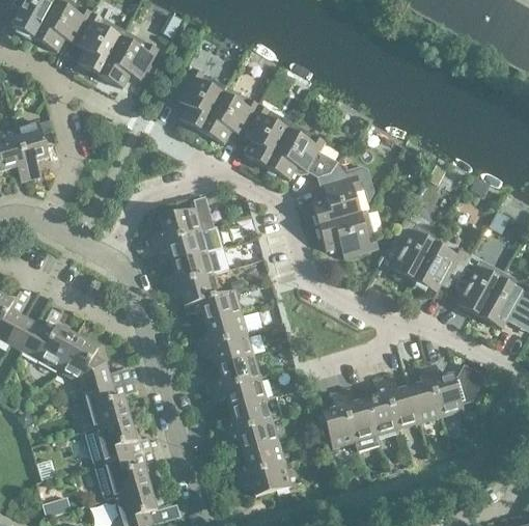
[(11,0),(8,5),(19,11),(11,25),(34,37),(54,0),(11,0)]
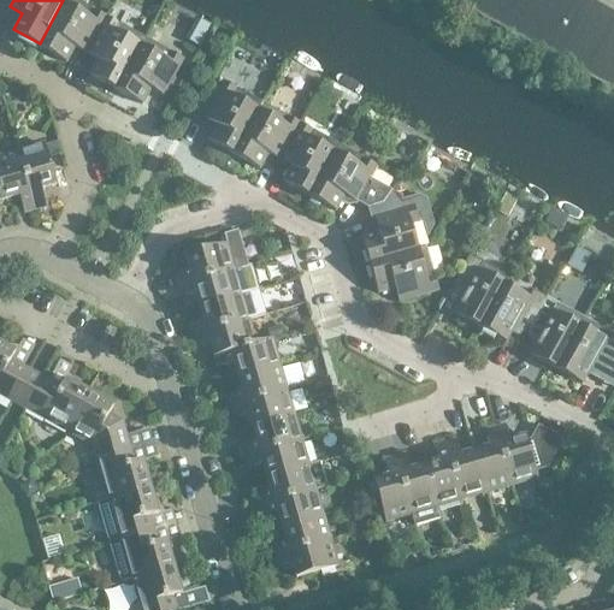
[(106,12),(83,0),(63,0),(40,43),(65,58),(75,42),(86,48),(106,12)]
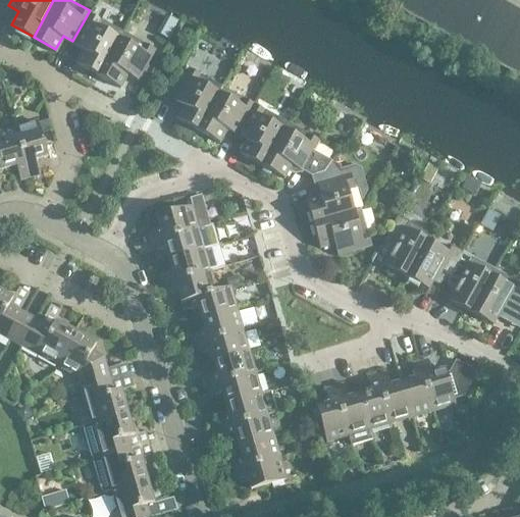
[(519,8),(504,0),(387,0),(519,74),(519,8)]
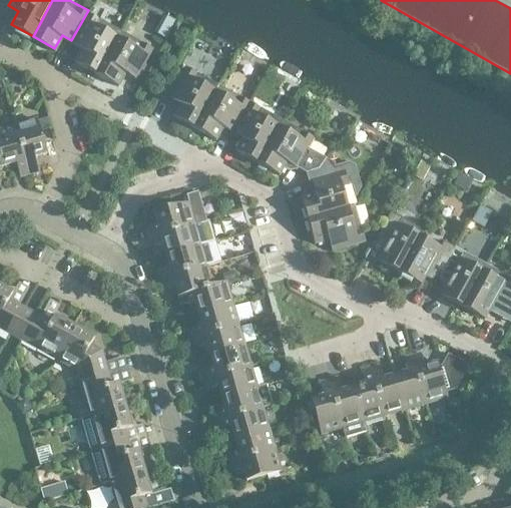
[(120,27),(88,10),(71,40),(81,46),(74,59),(95,71),(120,27)]
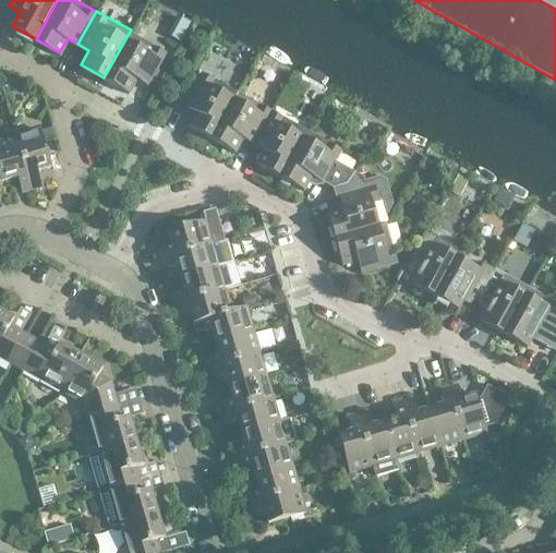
[(131,29),(104,77),(128,91),(136,75),(147,82),(166,49),(153,43),(131,29)]
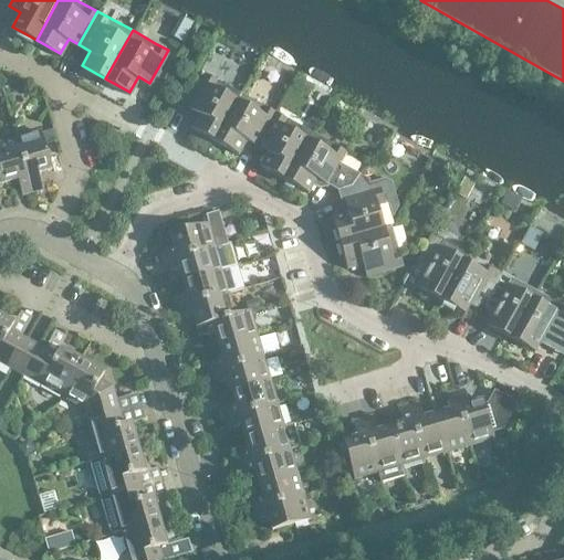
[(189,125),(213,138),(240,90),(205,71),(186,104),(197,111),(189,125)]
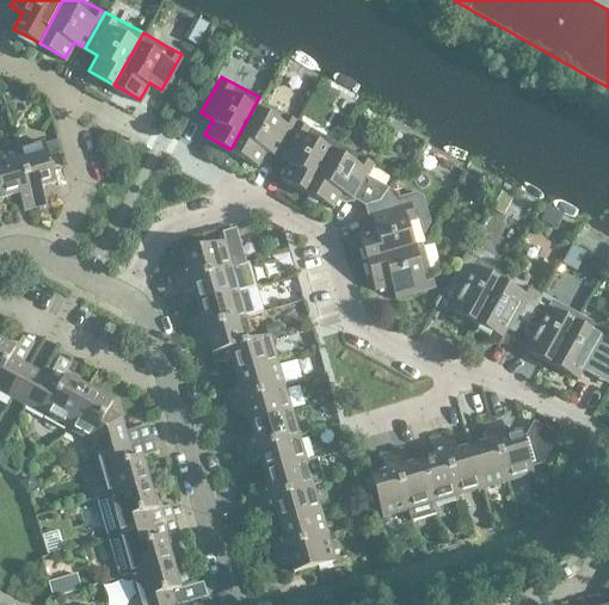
[(259,97),(231,149),(257,164),(266,147),(277,154),(297,118),(259,97)]
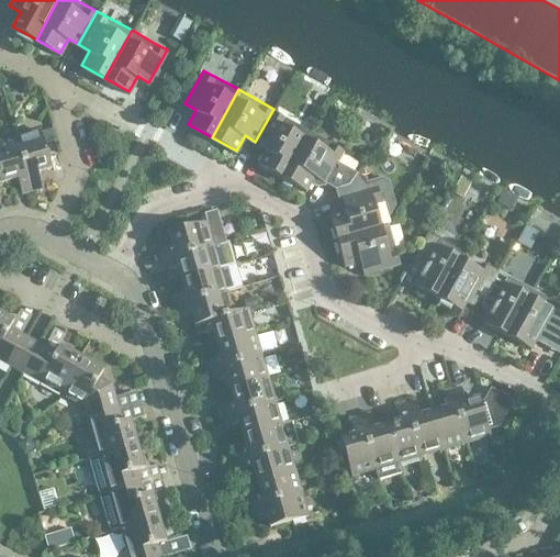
[(273,109),(255,142),(266,147),(258,162),(281,176),(308,129),(273,109)]
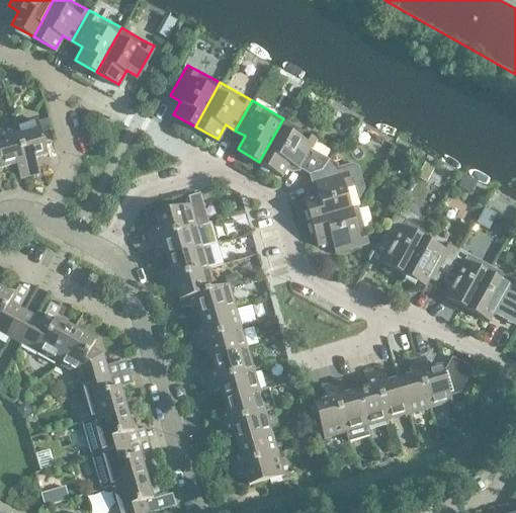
[(37,116),(15,122),(29,172),(38,169),(34,155),(48,152),(37,116)]
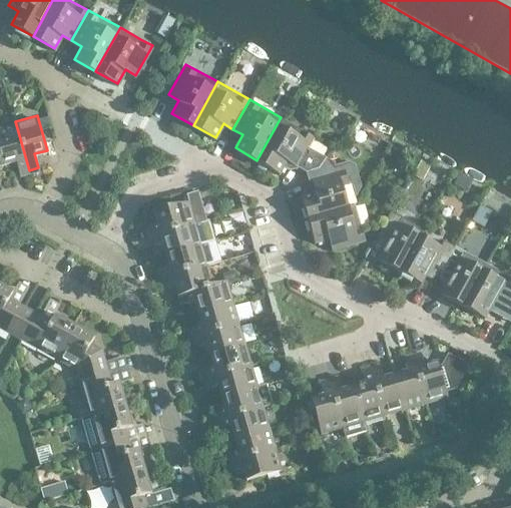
[(281,117),(257,160),(279,172),(286,159),(297,165),(299,161),(309,167),(316,165),(324,154),(308,145),(314,135),(281,117)]
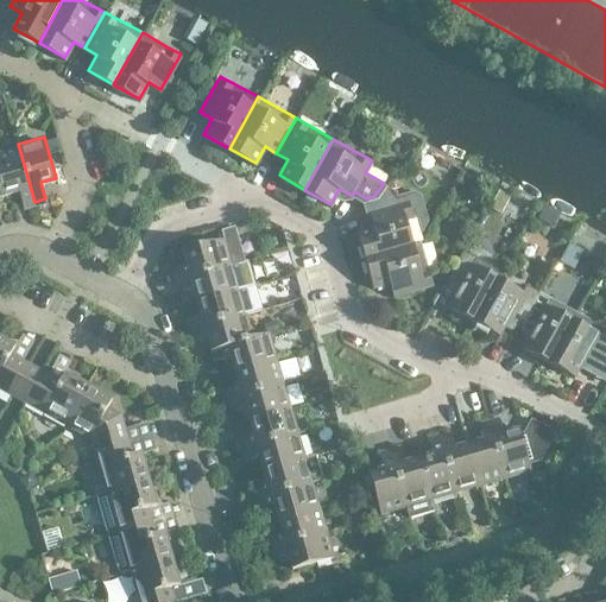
[(18,144),(0,149),(0,176),(5,192),(18,189),(23,206),(35,202),(18,144)]
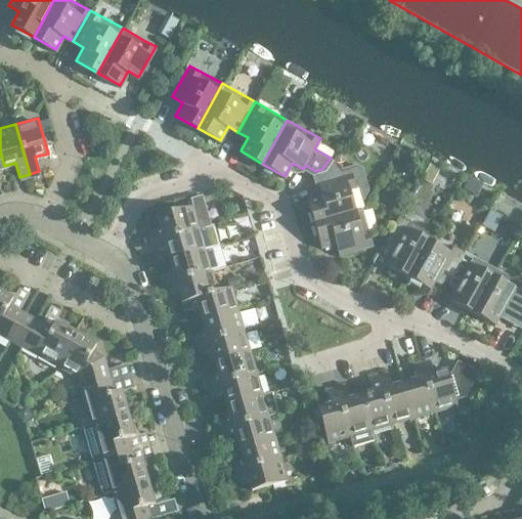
[(321,192),(307,197),(313,221),(362,207),(361,204),(361,203),(360,198),(365,187),(359,165),(353,162),(339,166),(338,163),(331,158),(322,169),(315,171),(321,192)]
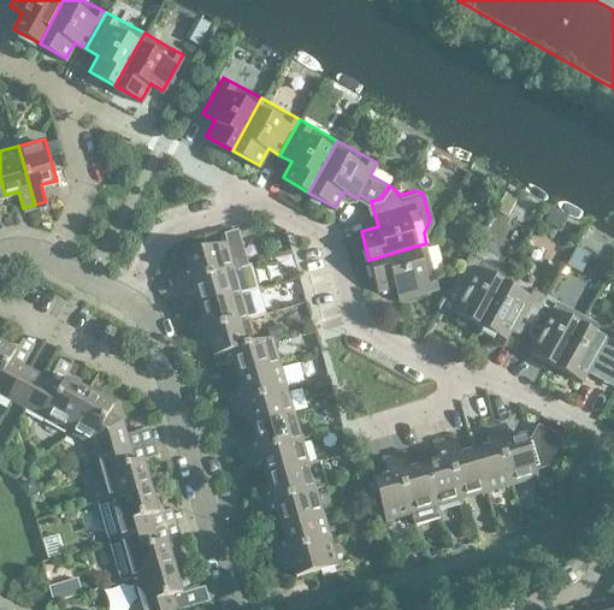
[(175,282),(234,265),(247,261),(237,226),(223,230),(225,238),(184,250),(188,266),(172,271),(175,282)]
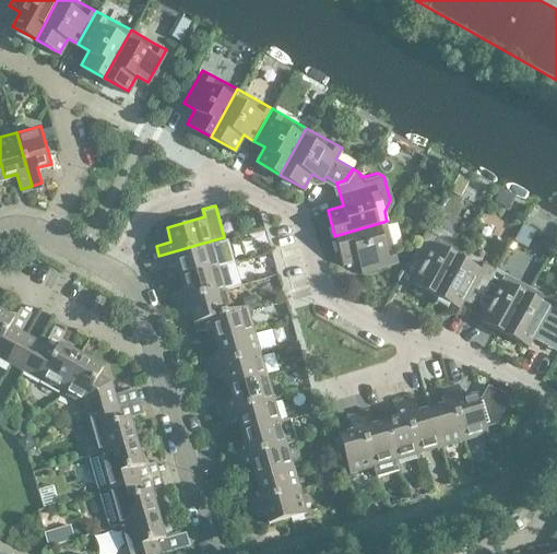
[(537,220),(518,223),(521,239),(541,236),(537,220)]
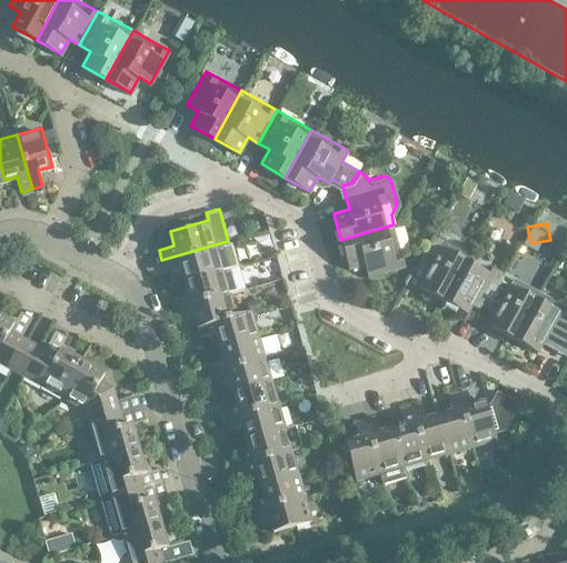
[(394,224),(340,240),(348,267),(364,262),(368,274),(405,264),(394,224)]
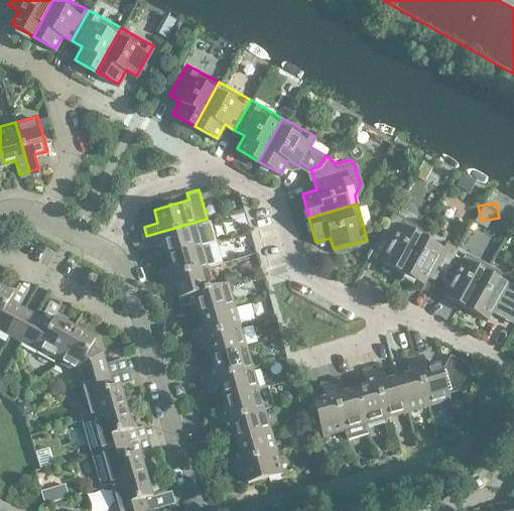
[(392,209),(366,256),(377,262),(379,258),(400,270),(424,227),(392,209)]
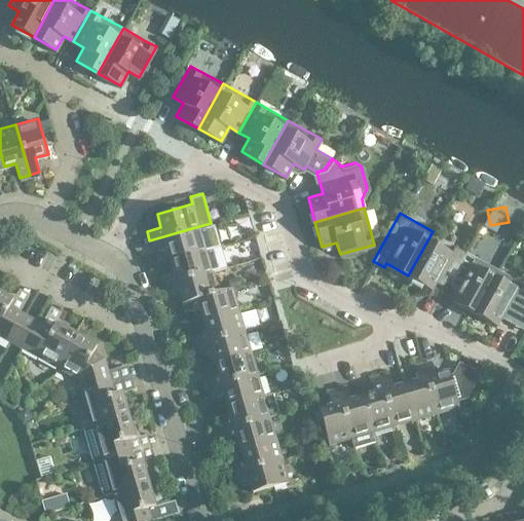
[(199,226),(149,240),(152,250),(166,246),(170,258),(206,248),(199,226)]
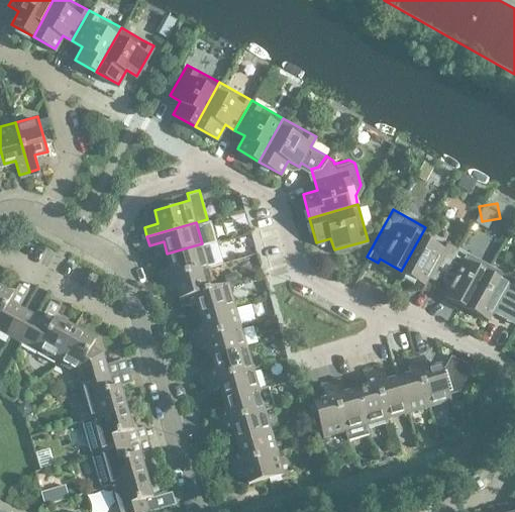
[(423,232),(401,271),(423,283),(431,270),(440,275),(457,244),(446,238),(443,243),(423,232)]
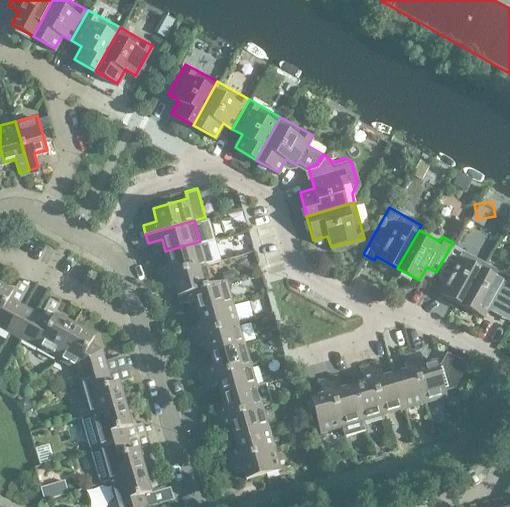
[(154,267),(157,276),(206,262),(200,241),(165,251),(169,263),(154,267)]
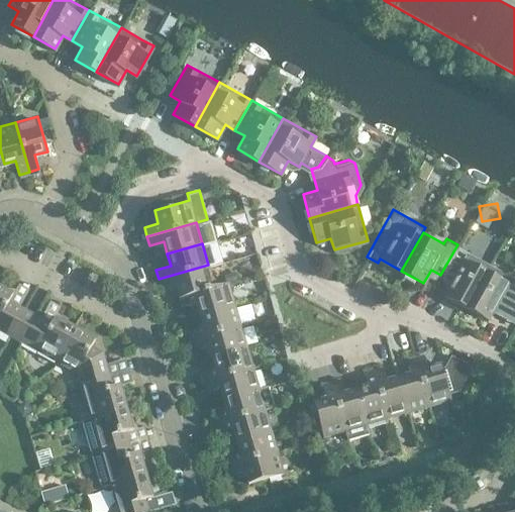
[(489,263),(457,244),(440,275),(450,280),(443,294),(465,306),(489,263)]
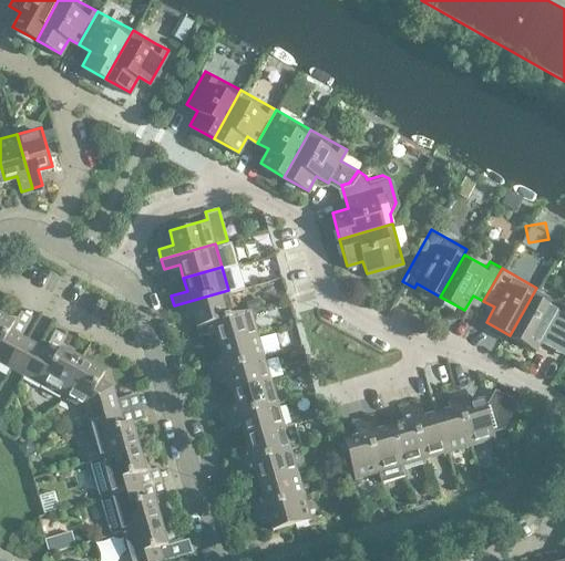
[(564,302),(536,288),(510,335),(534,349),(540,339),(564,352),(564,302)]
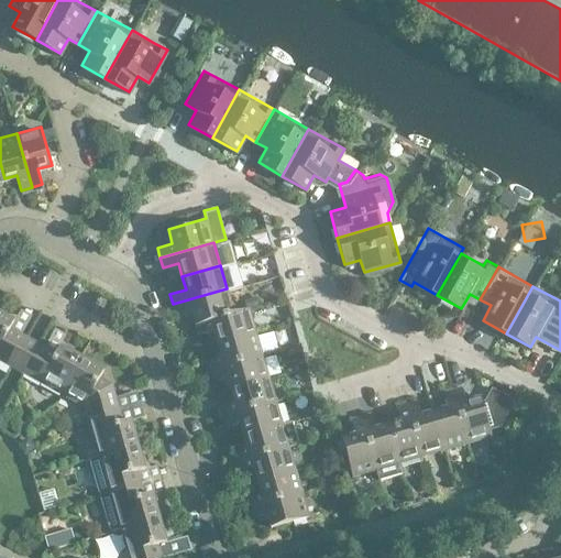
[(227,288),(173,304),(176,314),(191,309),(195,320),(233,309),(227,288)]
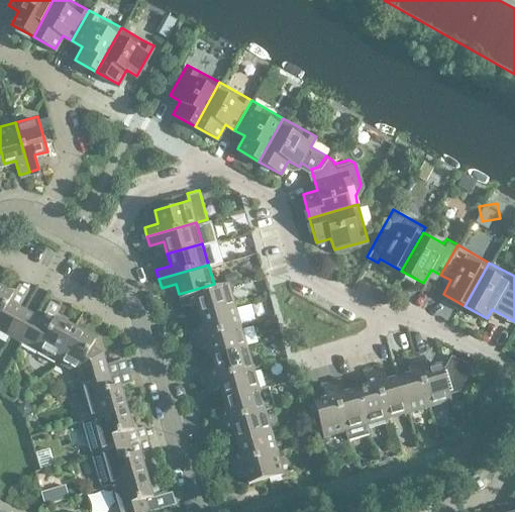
[(232,269),(222,272),(224,280),(234,278),(232,269)]
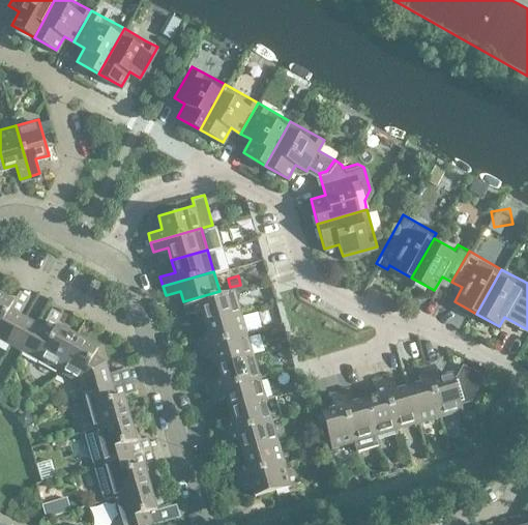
[(220,291),(183,301),(186,313),(201,309),(204,320),(240,310),(234,288),(220,292),(220,291)]
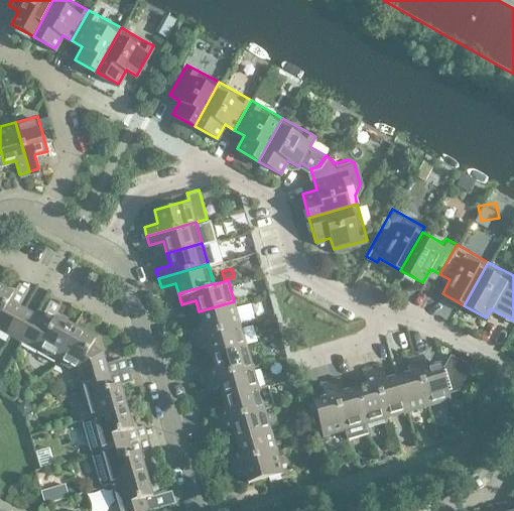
[(0,326),(8,331),(19,337),(33,311),(6,297),(10,290),(0,284),(0,326)]
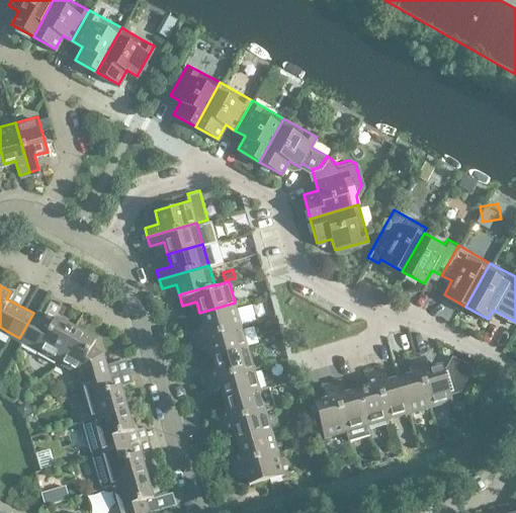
[(189,329),(191,338),(241,324),(235,303),(199,313),(202,325),(189,329)]
